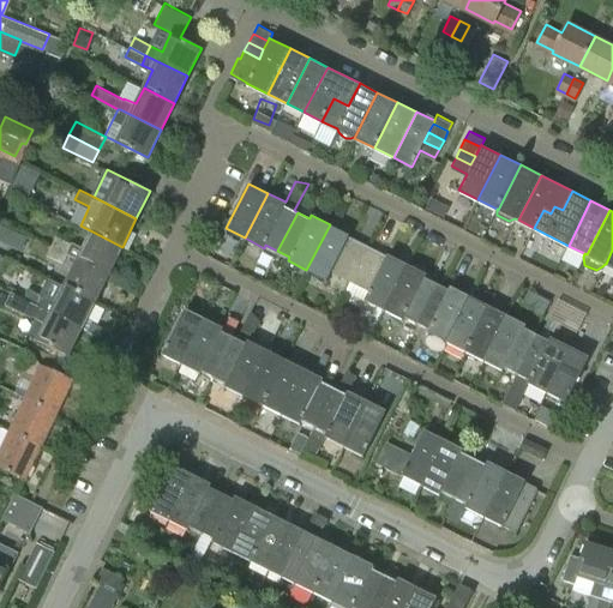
[(331,270),(350,280),(368,245),(349,235),(349,234),(330,224),(306,270),(326,280),(331,270)]
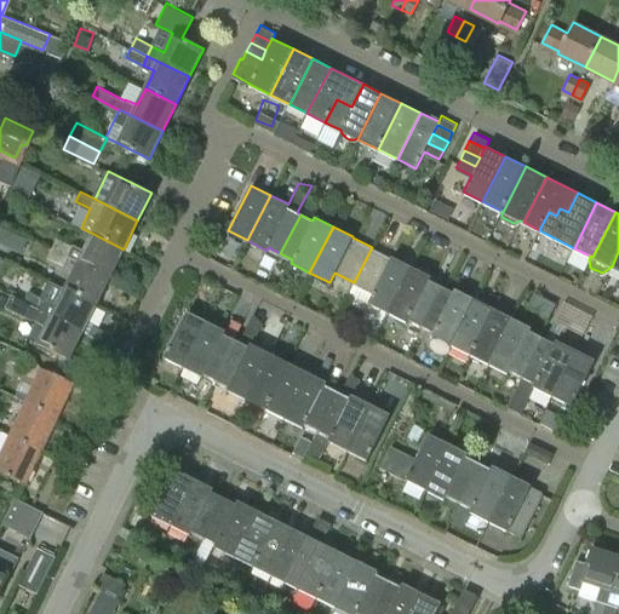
[(69,254),(80,259),(110,275),(124,250),(93,234),(85,248),(73,244),(73,245),(57,236),(52,246),(69,254)]
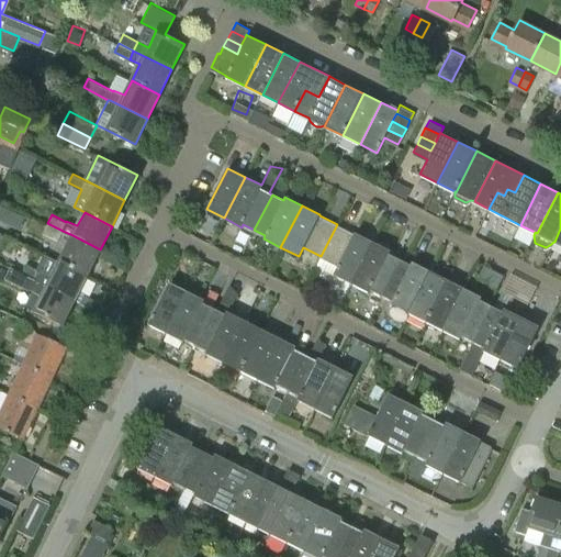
[(58,240),(63,231),(47,223),(43,232),(58,240)]
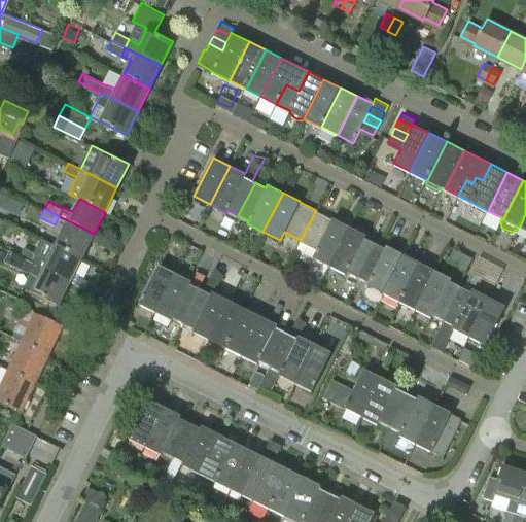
[(328,265),(348,225),(332,218),(316,210),(301,240),(296,248),(313,256),(328,265)]
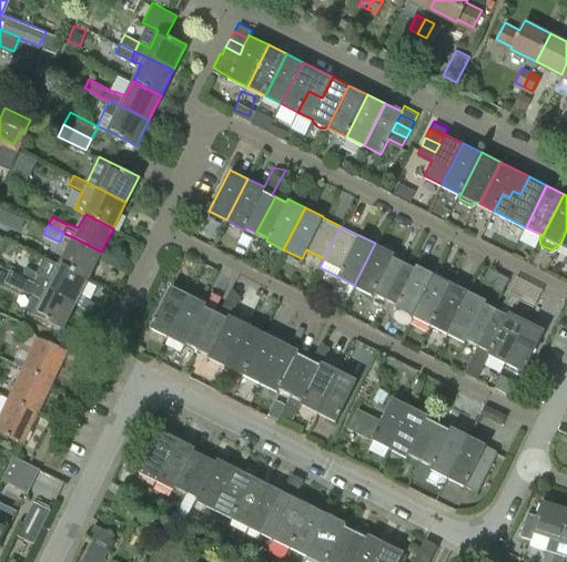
[(73,237),(60,263),(89,277),(101,252),(73,237)]
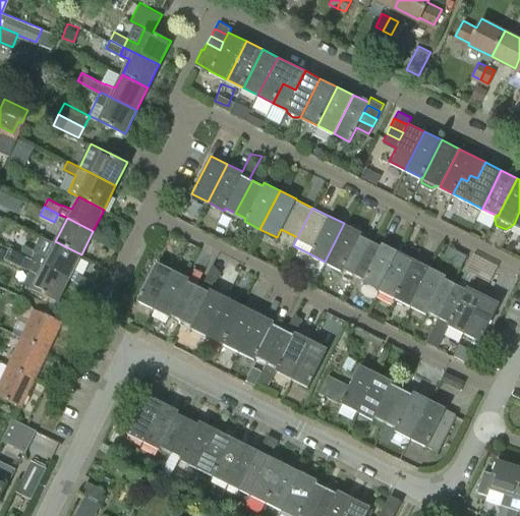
[(343,268),(353,273),(370,240),(360,234),(361,232),(344,223),(325,262),(342,270),(343,268)]
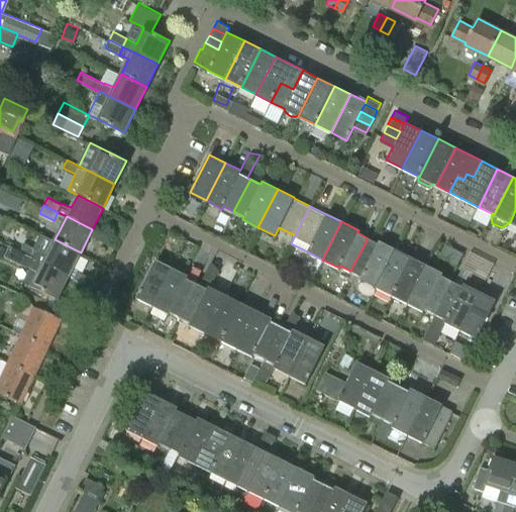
[(359,279),(376,287),(396,248),(380,240),(378,243),(368,238),(350,271),(362,276),(359,279)]
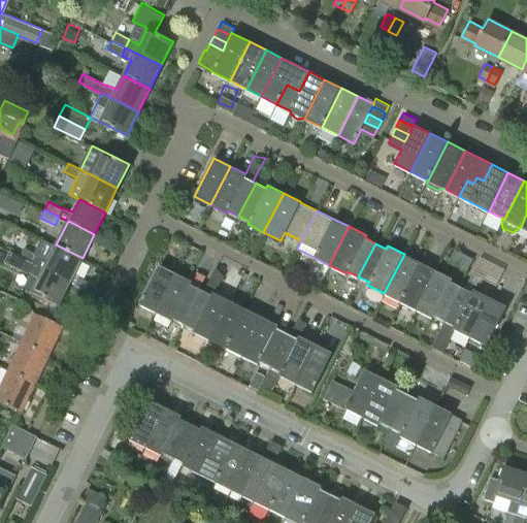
[(441,266),(466,273),(473,251),(449,243),(441,266)]
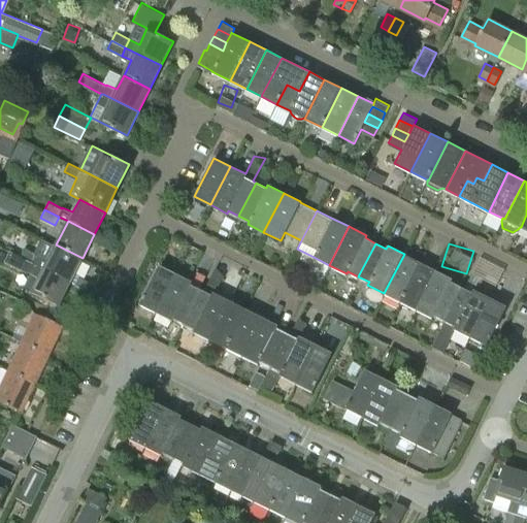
[(30,271),(32,272),(34,267),(68,286),(83,258),(56,244),(50,258),(40,253),(40,255),(26,248),(21,256),(13,253),(10,260),(30,270),(30,271)]
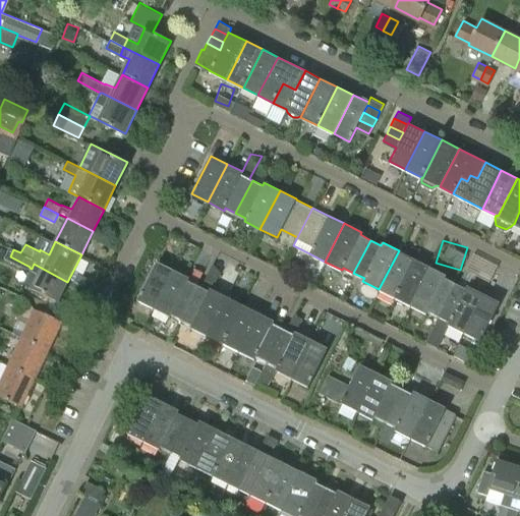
[(379,289),(395,297),(415,259),(399,250),(379,289)]
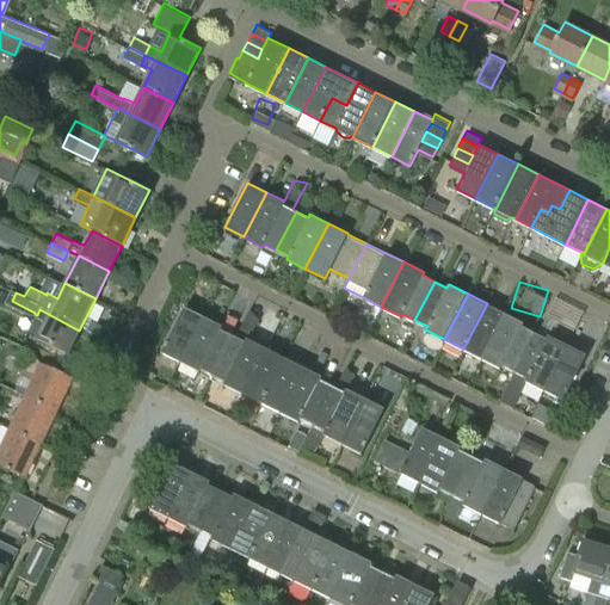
[(463,349),(482,358),(505,313),(487,303),(463,349)]
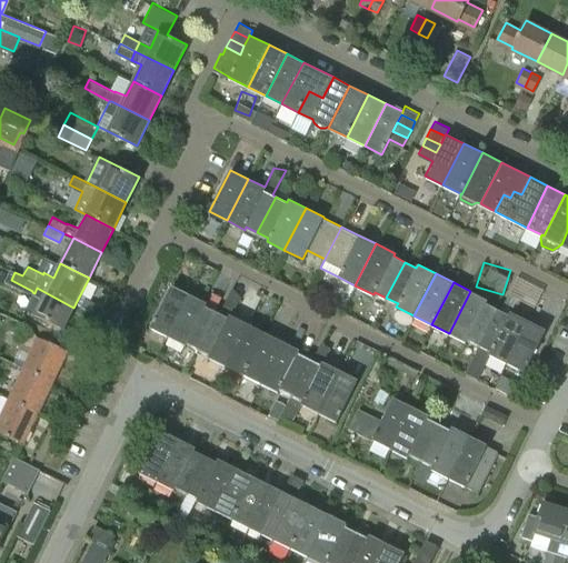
[(150,327),(168,335),(189,293),(171,284),(150,327)]
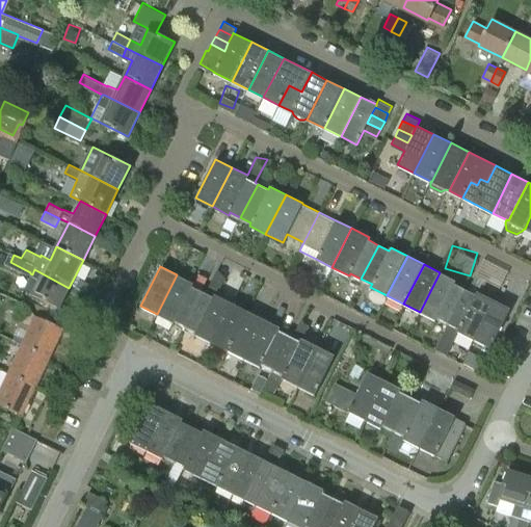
[(194,333),(212,342),(233,302),(216,294),(226,277),(217,268),(205,292),(203,291),(185,325),(196,331),(194,333)]
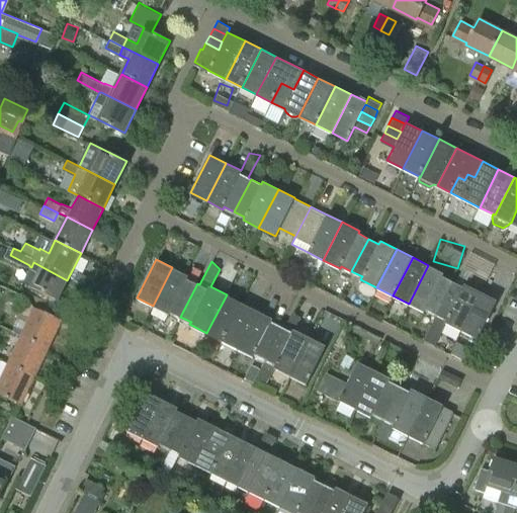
[(33,262),(31,267),(24,280),(32,284),(31,285),(58,298),(67,280),(33,262)]
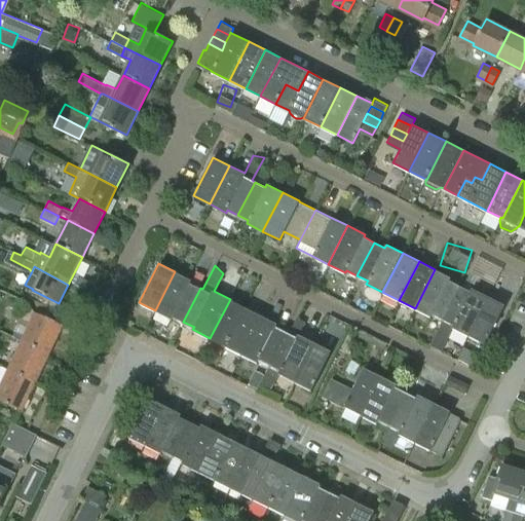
[(433,313),(443,319),(459,286),(449,281),(450,277),(435,269),(415,308),(430,317),(433,313)]
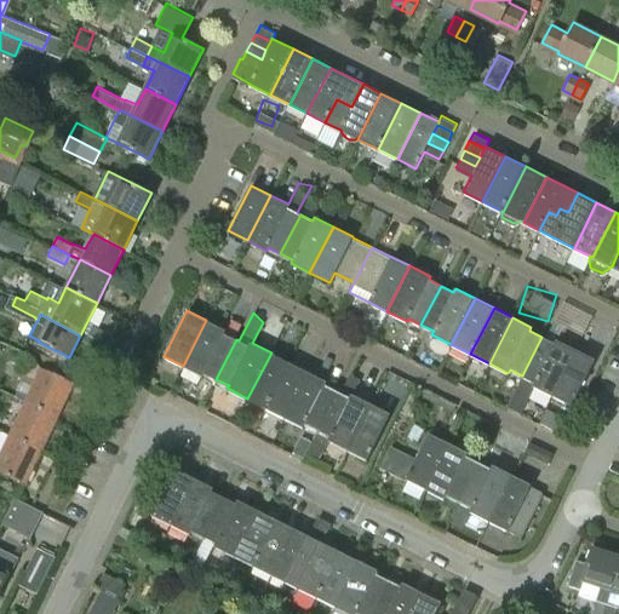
[(204,373),(216,379),(236,339),(224,333),(225,330),(206,320),(183,366),(202,376),(204,373)]
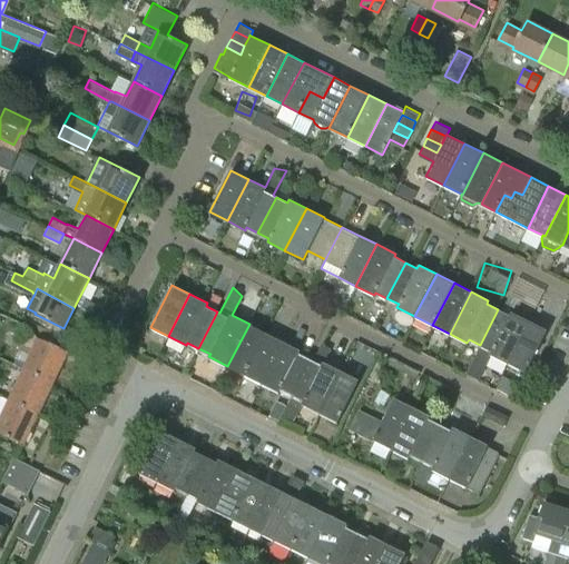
[(490,354),(508,363),(529,320),(511,312),(510,315),(498,309),(480,345),(491,350),(490,354)]
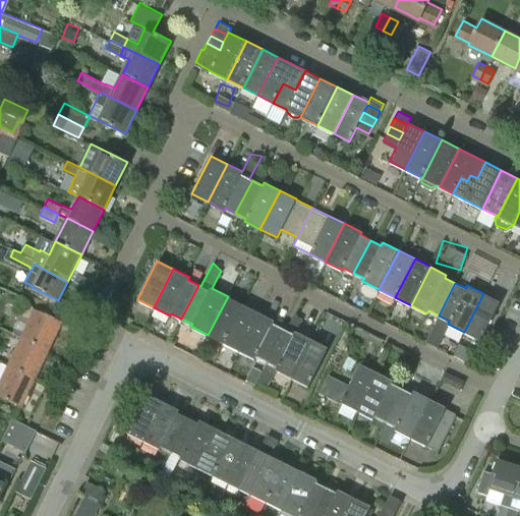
[(483,293),(464,332),(480,340),(500,301),(483,293)]
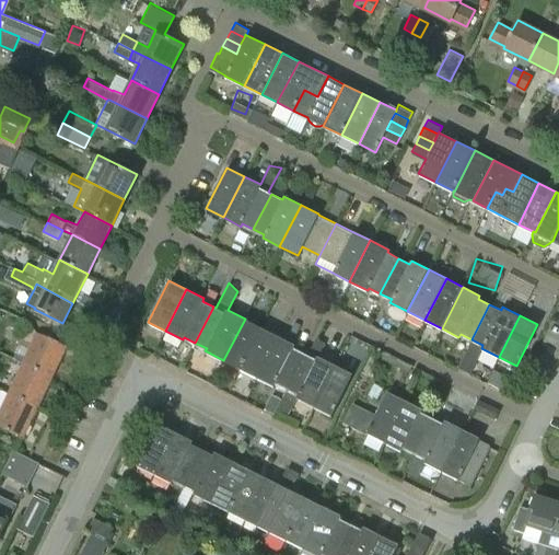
[(223,360),(242,369),(261,327),(245,319),(223,360)]
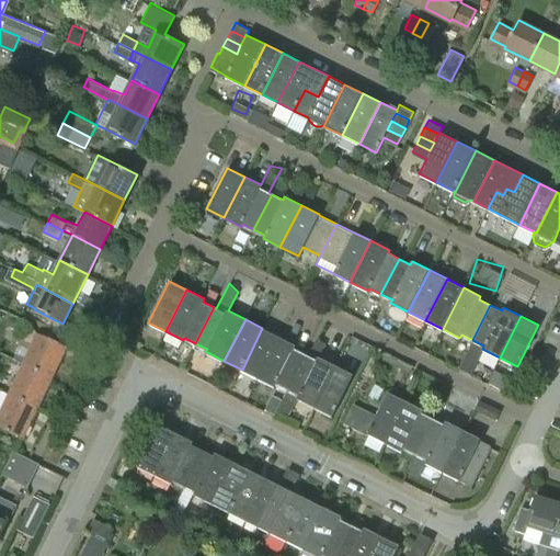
[(242,370),(256,377),(277,336),(262,328),(242,370)]
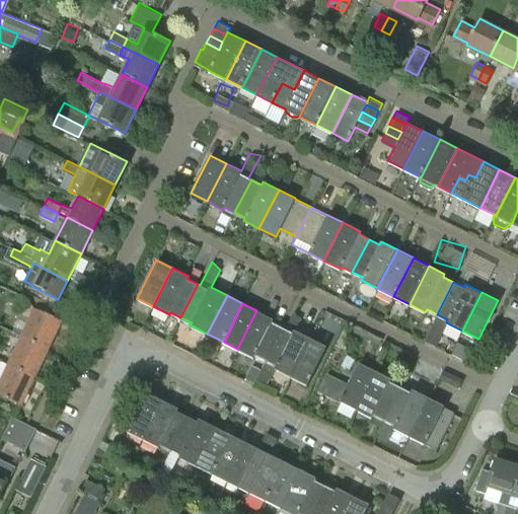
[(62,319),(34,306),(21,335),(49,347),(62,319)]
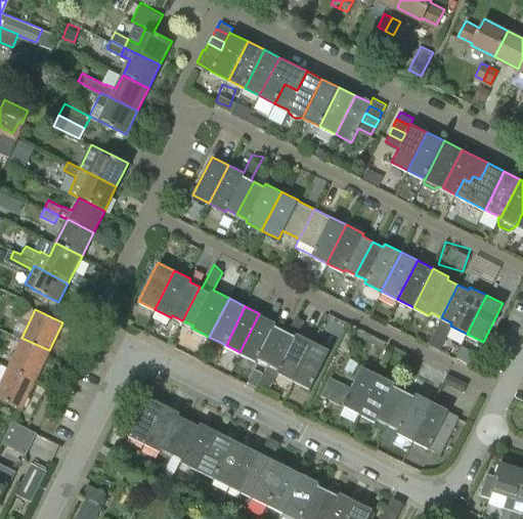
[(258,358),(268,363),(285,330),(274,325),(276,322),(259,313),(240,352),(257,361),(258,358)]
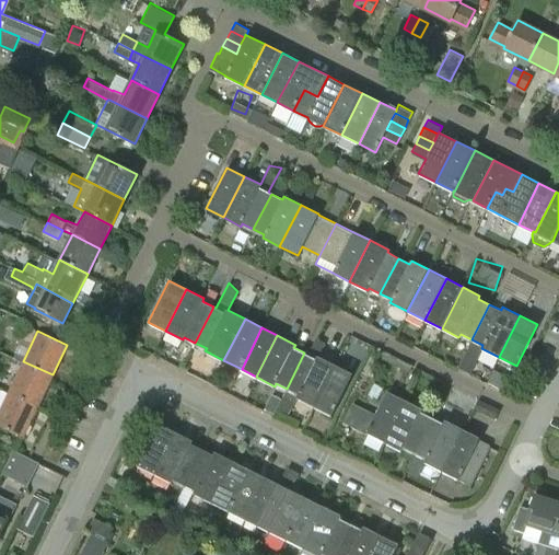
[(314,406),(335,365),(317,356),(315,359),(304,353),(287,389),(277,408),(288,414),(297,397),(314,406)]
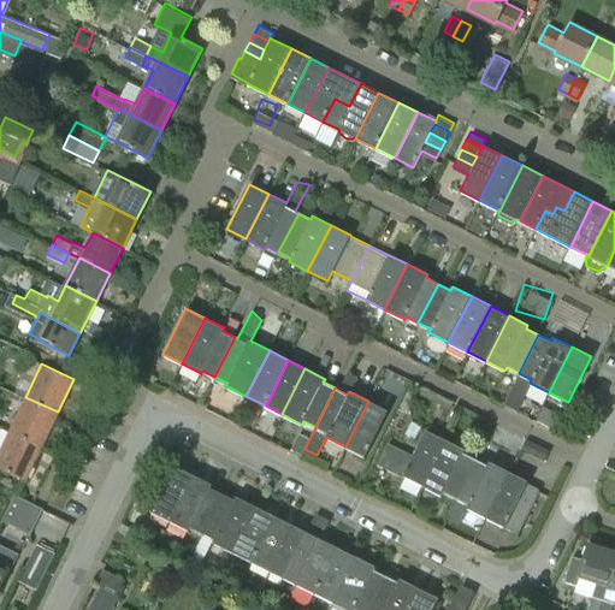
[(518,409),(524,396),(510,390),(503,402),(518,409)]
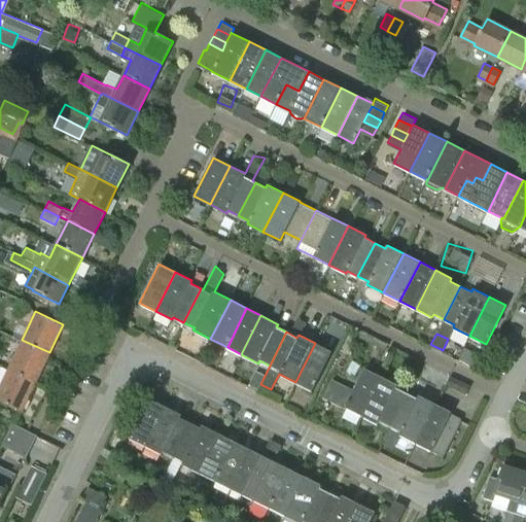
[(49,352),(22,340),(8,369),(36,381),(49,352)]
